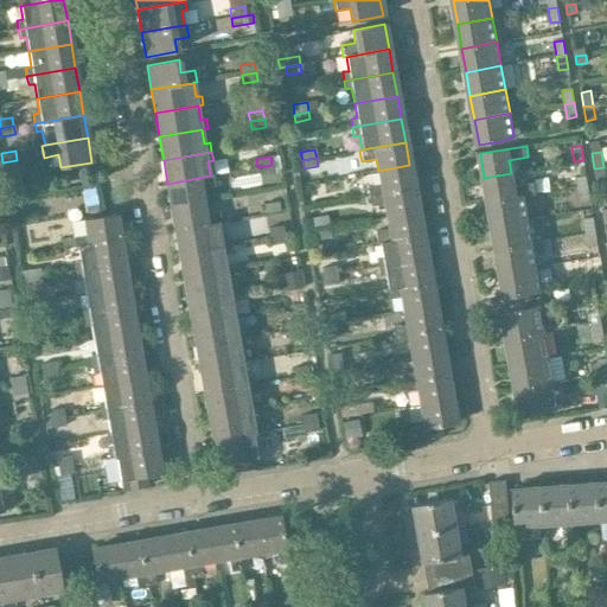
[(280,172),(279,164),(272,165),(257,167),(259,176),(280,172)]
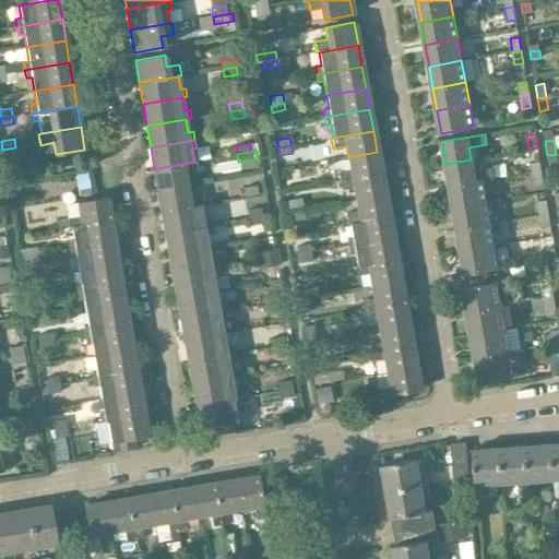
[(381,174),(377,152),(348,157),(351,170),(339,173),(340,181),(381,174)]
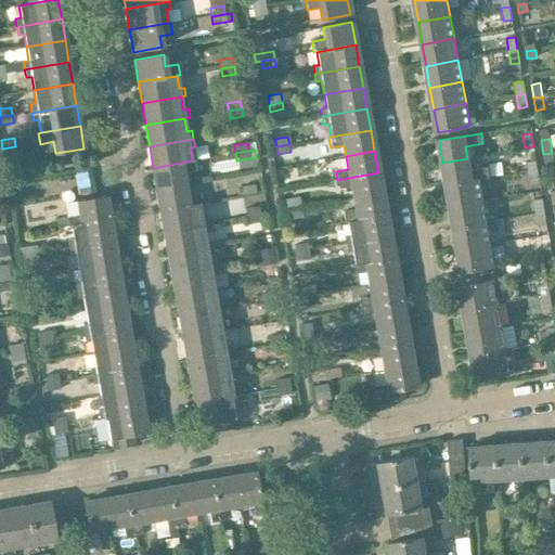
[(552,153),(543,154),(545,166),(554,165),(552,153)]
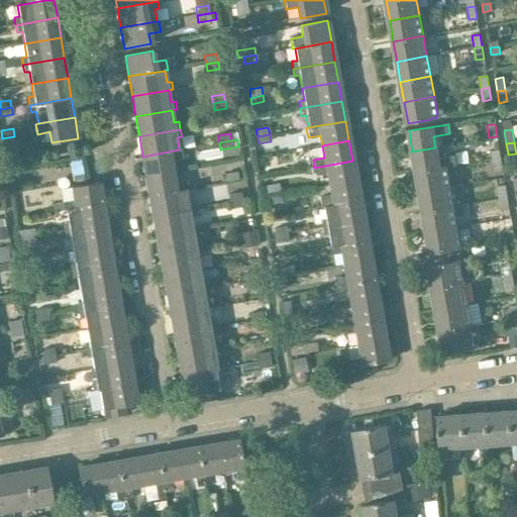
[(461,154),(478,151),(476,143),(459,146),(461,154)]
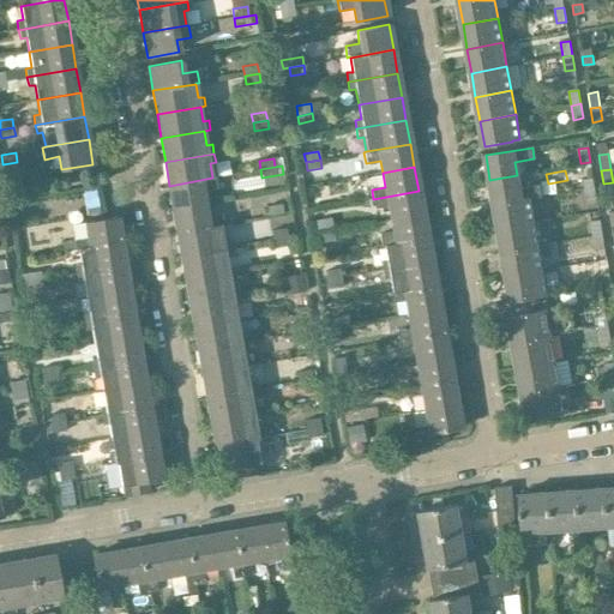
[(517,175),(489,180),(494,204),(530,198),(530,199),(541,197),(539,185),(519,188),(517,175)]
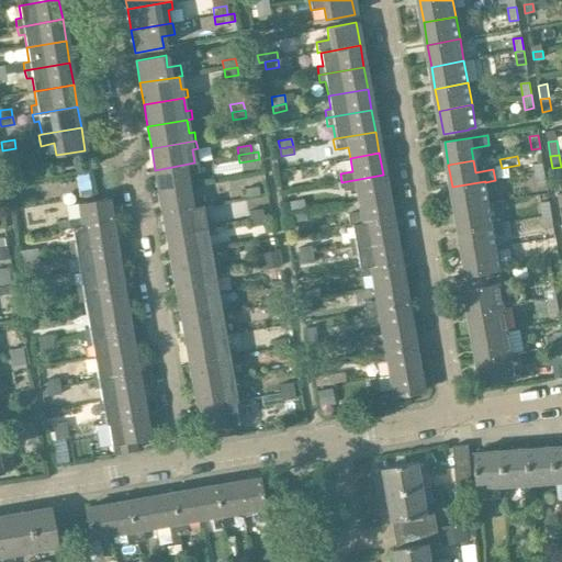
[(194,163),(155,170),(159,191),(188,187),(186,175),(199,172),(197,161),(194,163)]
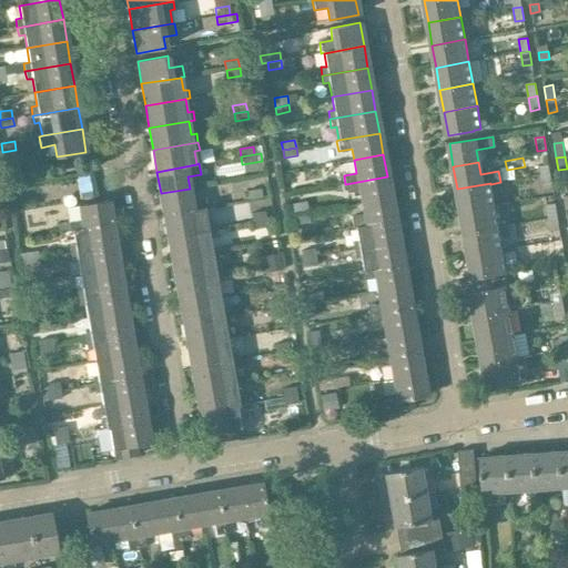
[(548,164),(539,166),(541,175),(550,174),(548,164)]
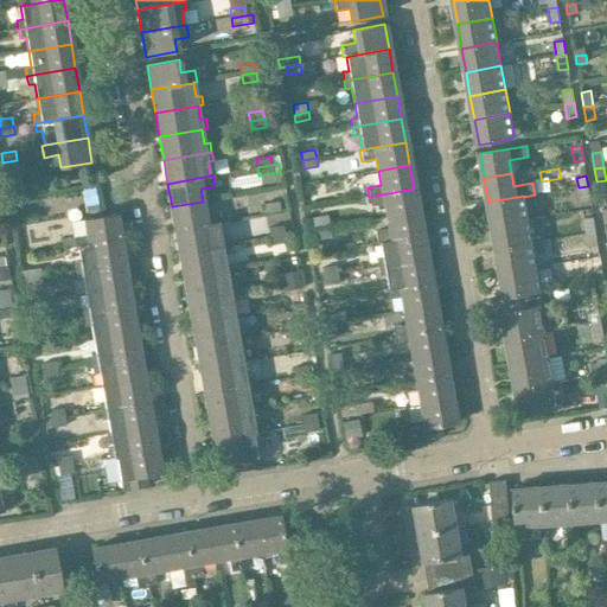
[(82,189),(85,211),(98,210),(95,186),(82,189)]
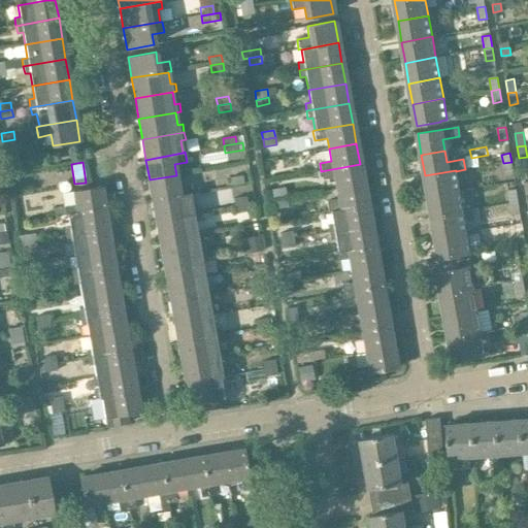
[(512,162),(503,163),(505,175),(514,173),(512,162)]
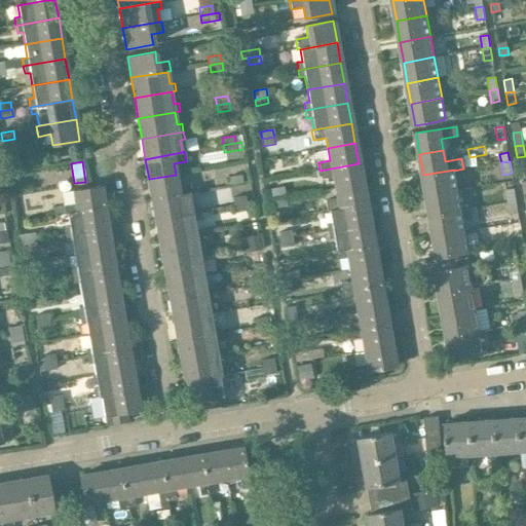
[(362,184),(359,163),(320,171),(305,174),(306,181),(322,179),(332,177),(335,189),(362,184)]
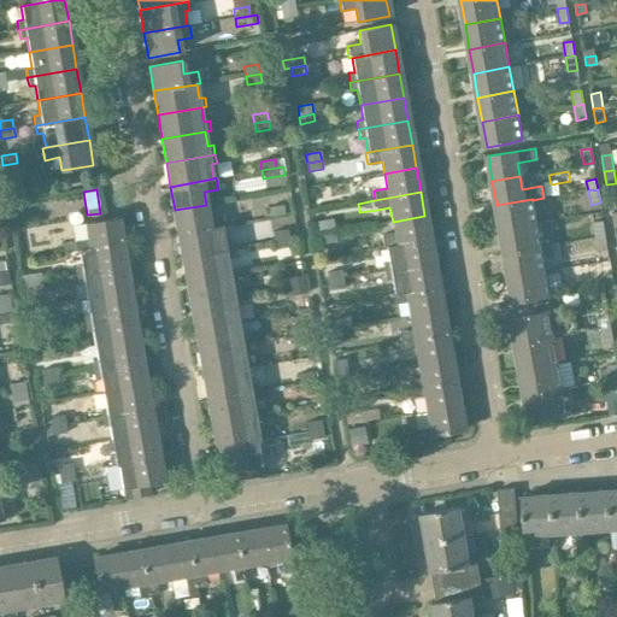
[(533,199),(497,205),(500,229),(536,223),(533,200),(533,199)]
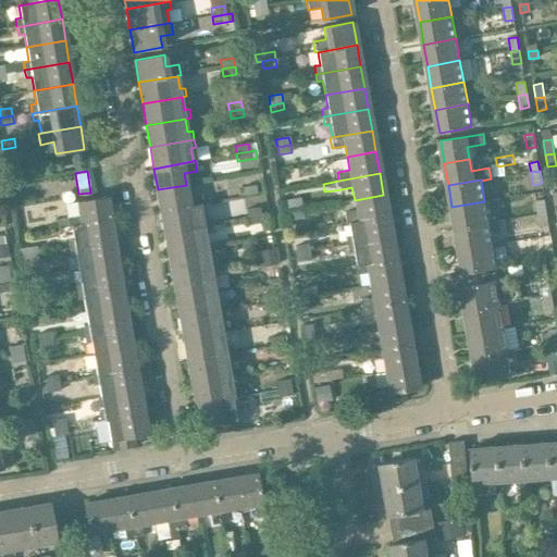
[(186,185),(158,189),(161,211),(200,206),(200,205),(201,205),(200,195),(188,197),(186,185)]
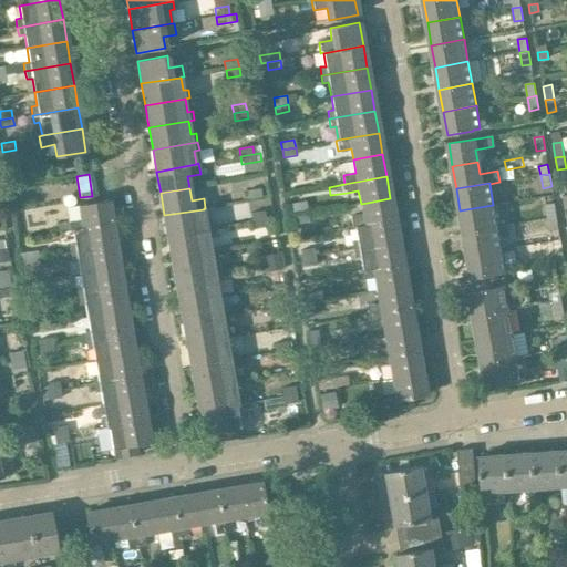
[(248,199),(261,197),(260,188),(246,191),(248,199)]
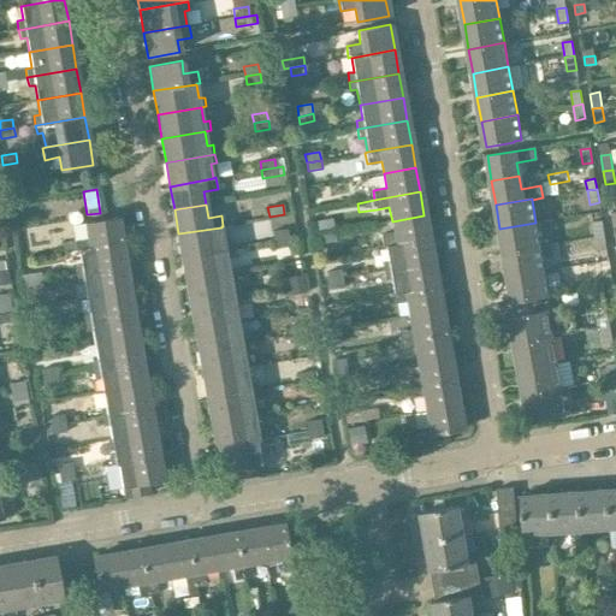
[(424,215),(392,221),(394,234),(379,236),(381,247),(384,247),(428,240),(424,215)]
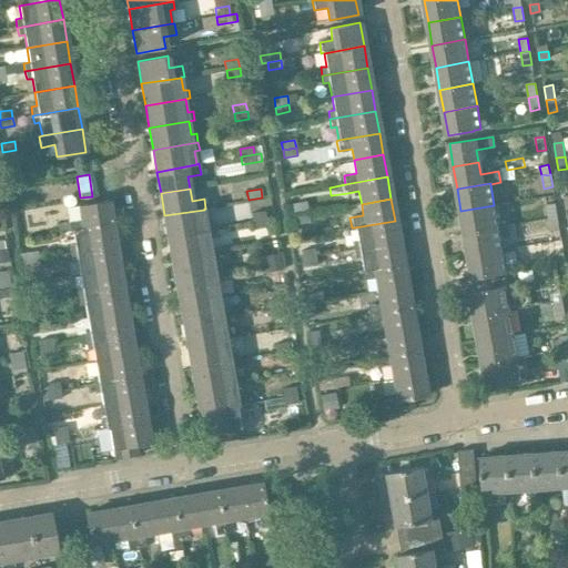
[(113,225),(109,201),(79,206),(81,220),(57,224),(58,233),(71,231),(71,233),(72,233),(113,225)]
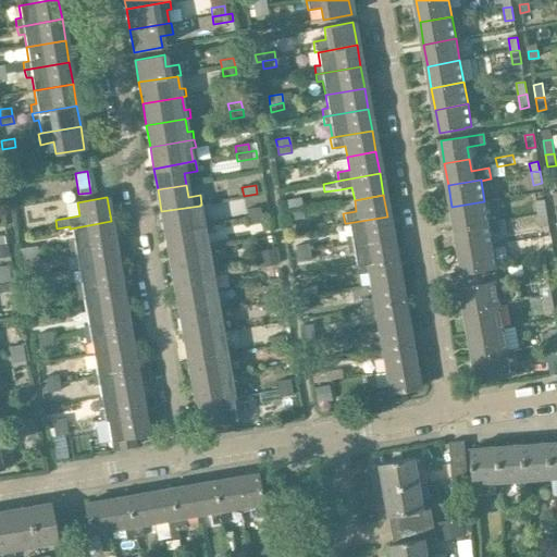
[(544,200),(535,201),(537,214),(546,213),(544,200)]
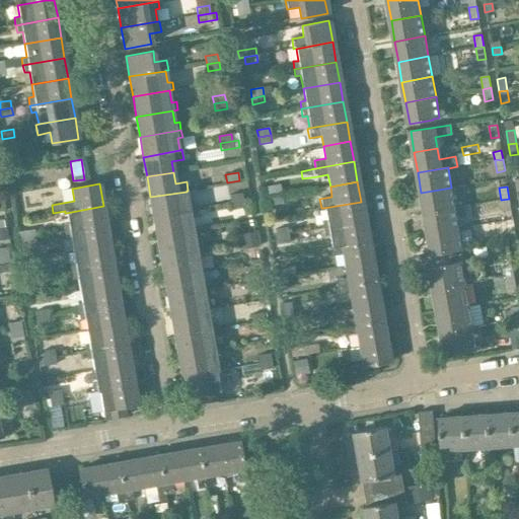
[(451,188),(421,193),(425,213),(455,208),(451,188)]
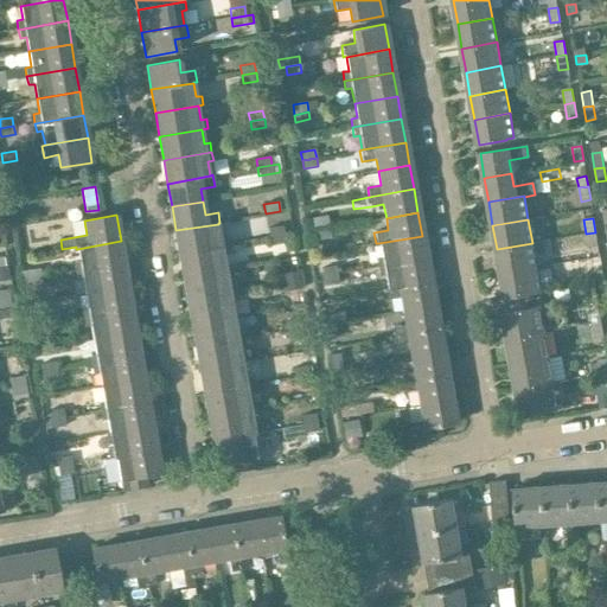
[(218,224),(176,230),(180,254),(228,244),(227,236),(221,237),(218,224)]
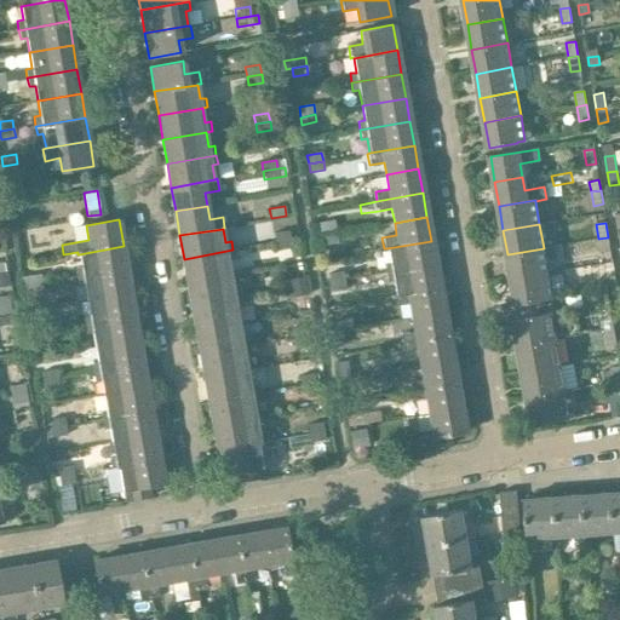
[(274,234),(276,242),(291,240),(288,230),(274,234)]
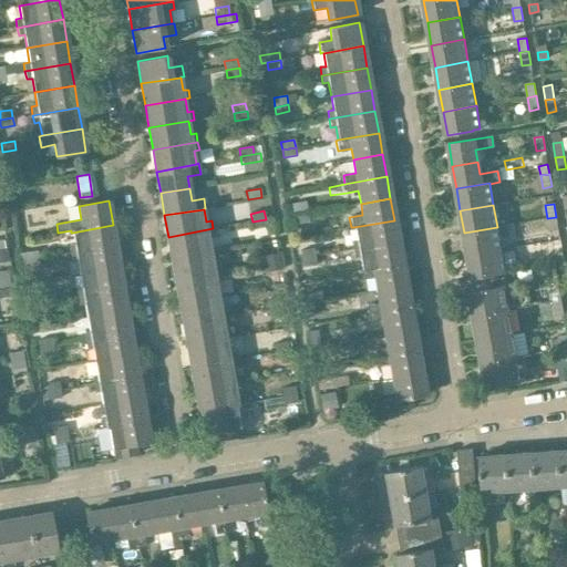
[(294,216),(296,225),(309,223),(307,214),(294,216)]
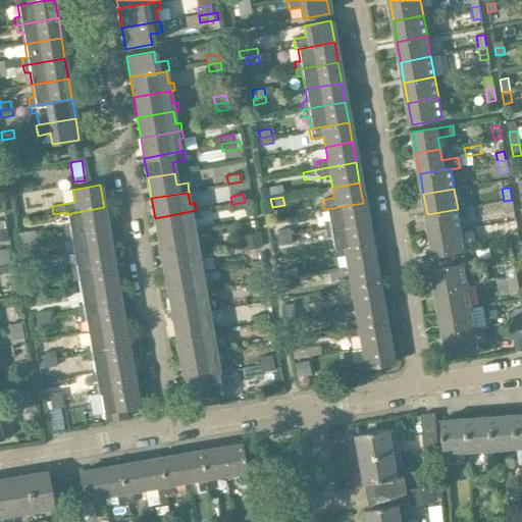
[(512,200),(504,201),(506,213),(514,212),(512,200)]
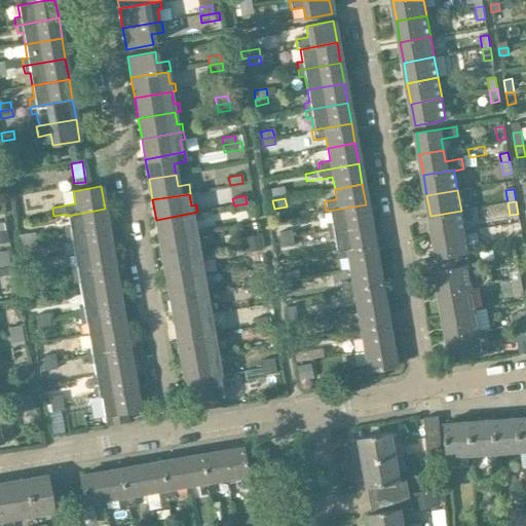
[(247,203),(234,205),(235,213),(248,211),(247,203)]
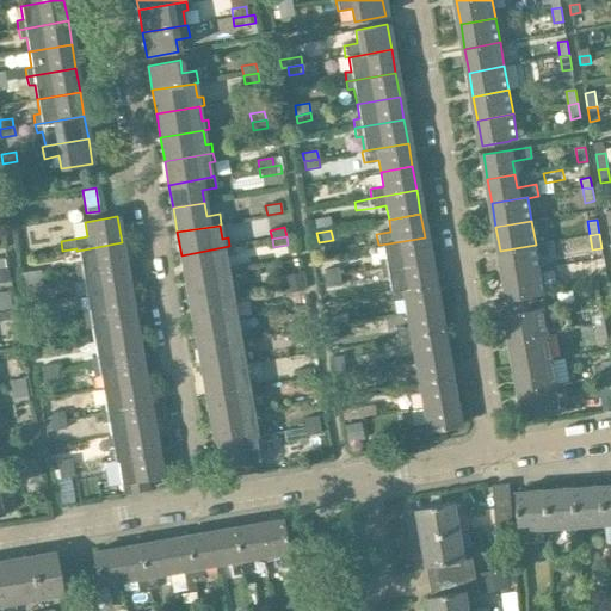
[(425,238),(381,245),(383,259),(378,260),(380,270),(429,260),(425,238)]
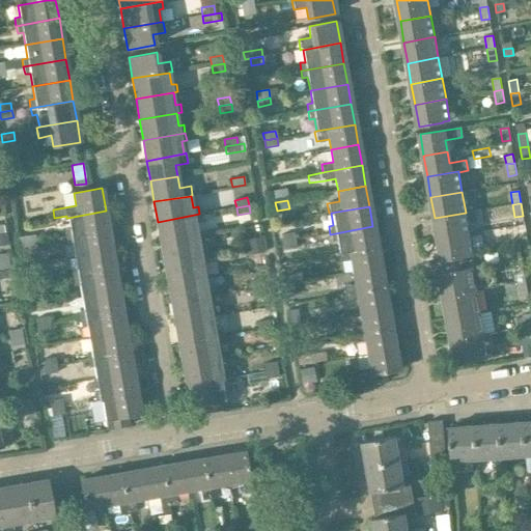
[(106,211),(67,218),(70,228),(64,229),(66,236),(109,229),(106,211)]
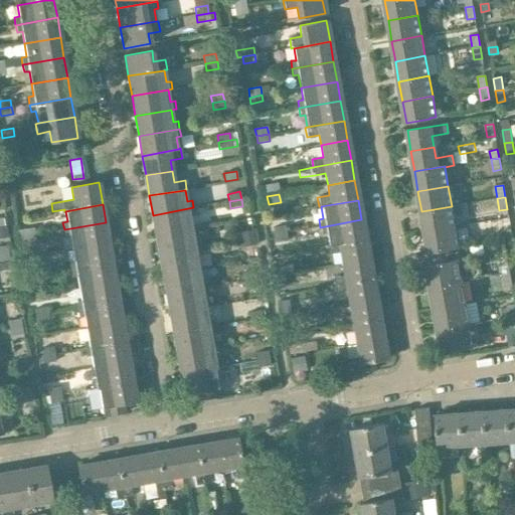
[(452,206),(421,211),(424,231),(455,226),(452,206)]
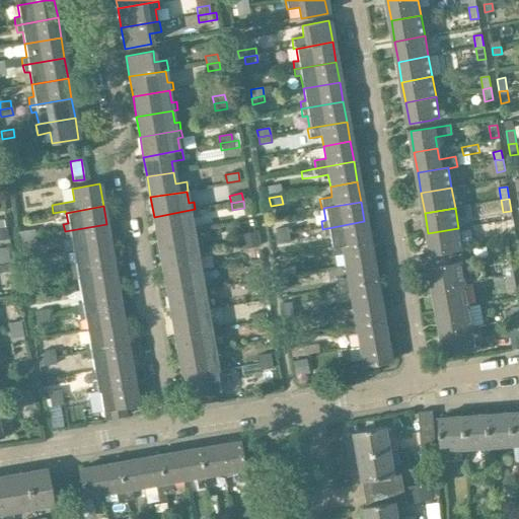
[(195,209),(154,217),(157,237),(194,231),(192,217),(197,216),(195,209)]
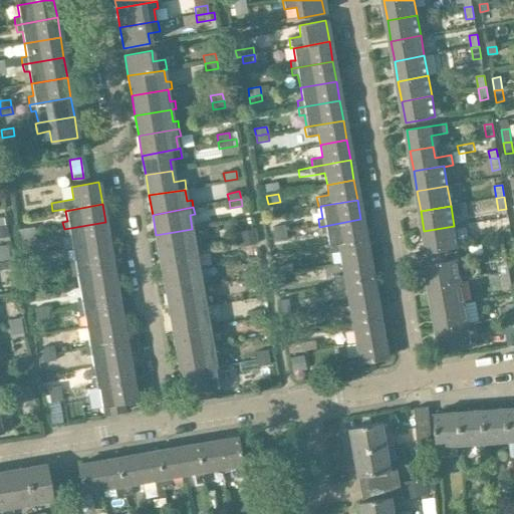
[(360,219),(319,227),(320,234),(325,233),(327,244),(364,238),(360,219)]
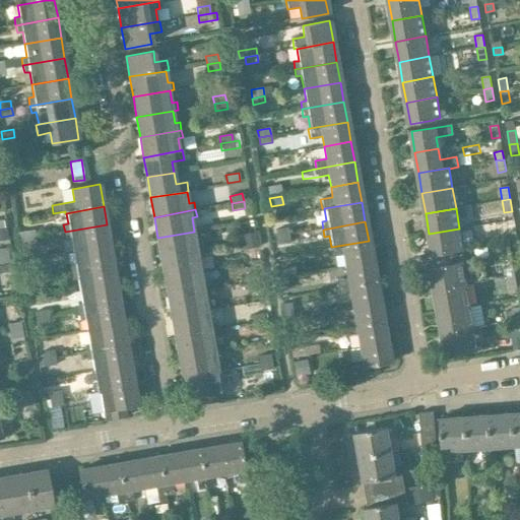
[(107,224),(65,232),(66,240),(71,239),(73,252),(110,246),(107,224)]
